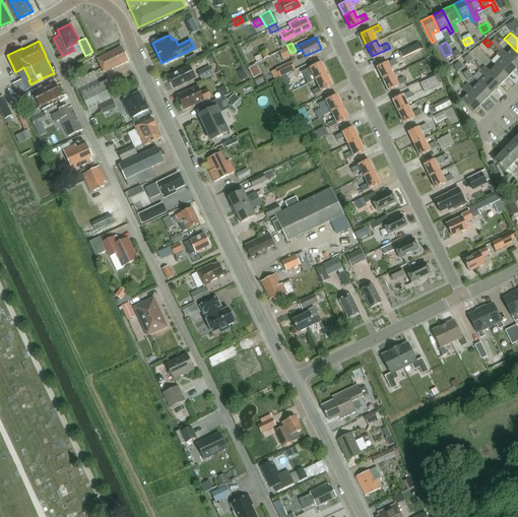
[(410,43),(398,49),(401,56),(413,50),(410,43)]
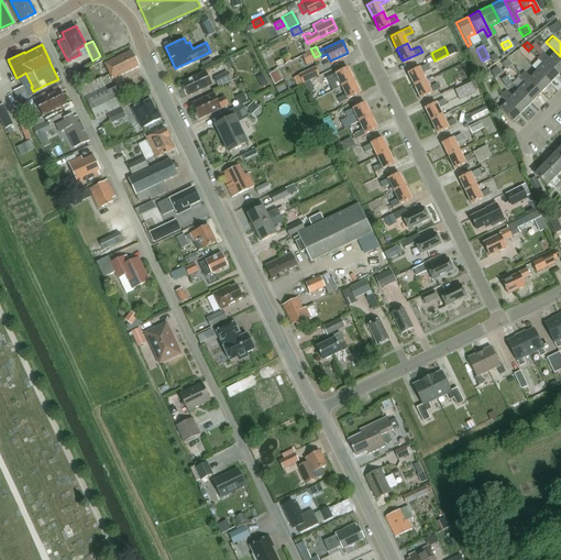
[(105,61),(112,76),(138,63),(130,48),(105,61)]
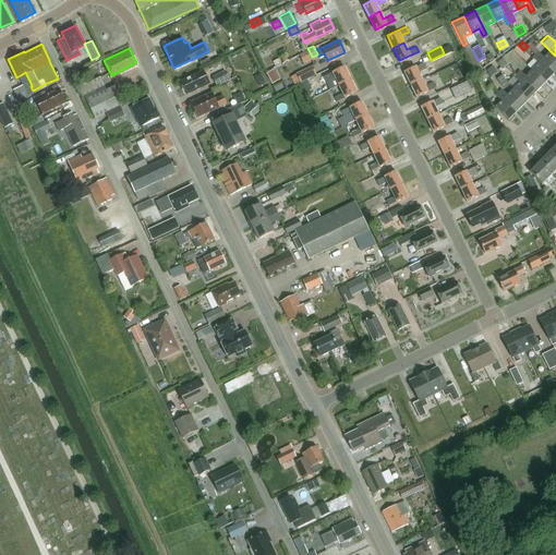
[(307,48),(299,52),(303,61),(312,57),(307,48)]
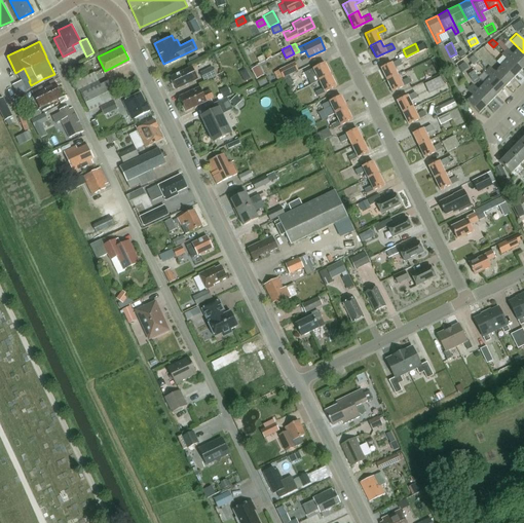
[(506,47),(502,49),(521,67),(523,64),(523,52),(517,46),(511,52),(506,47)]
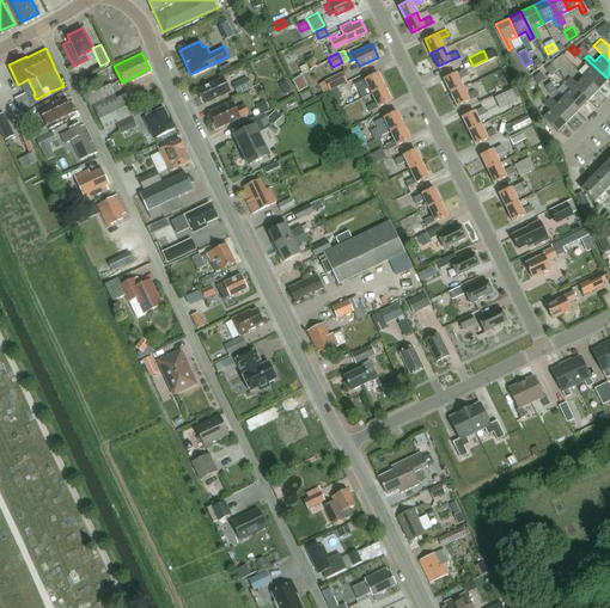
[(597,88),(607,78),(585,57),(581,61),(589,67),(581,74),(597,88)]
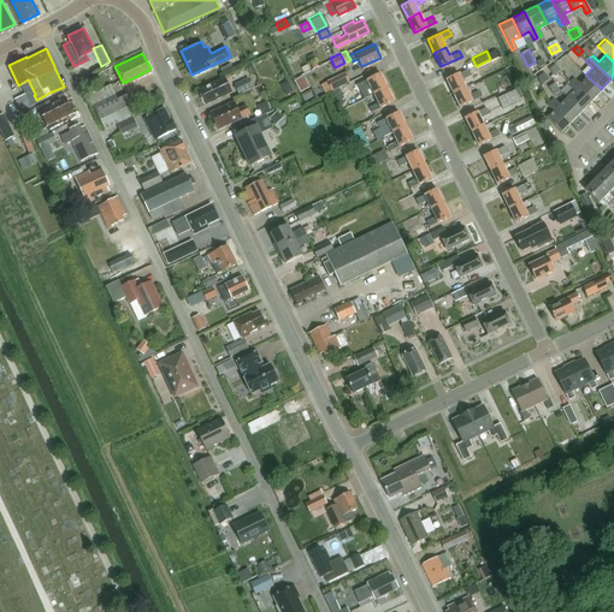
[(554,61),(547,66),(550,71),(558,66),(554,61)]
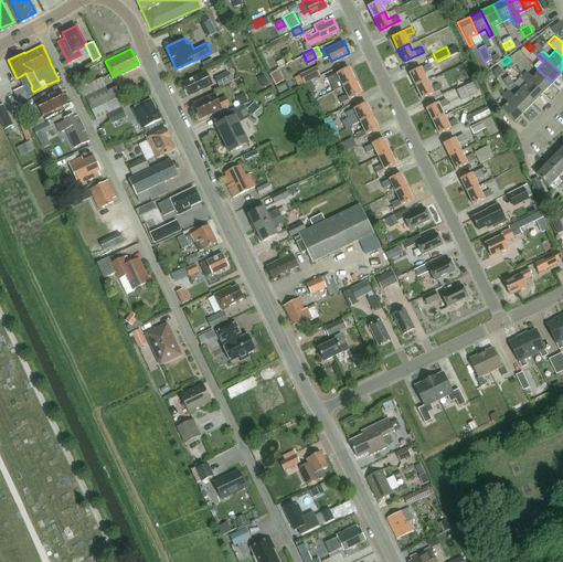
[(428,62),(409,71),(415,84),(426,78),(423,71),(431,67),(428,62)]
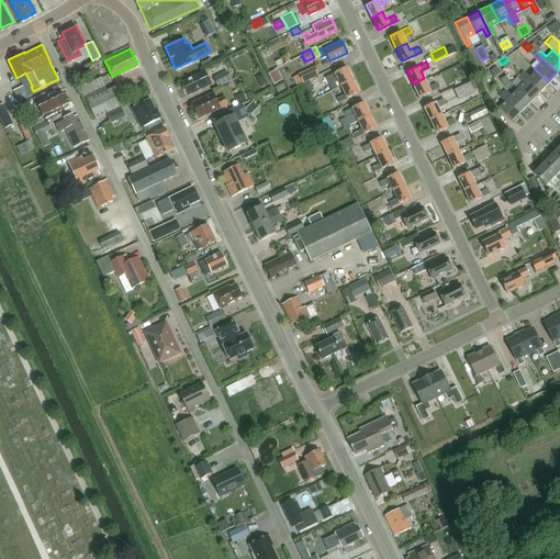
[(300,80),(316,73),(312,64),(295,71),(297,73),(300,80)]
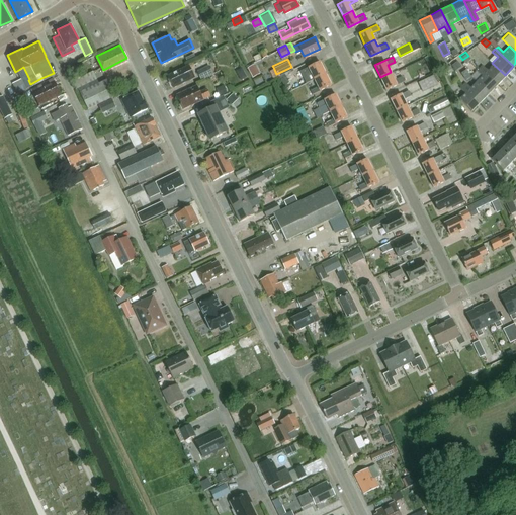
[(459,65),(456,59),(450,63),(453,69),(459,65)]
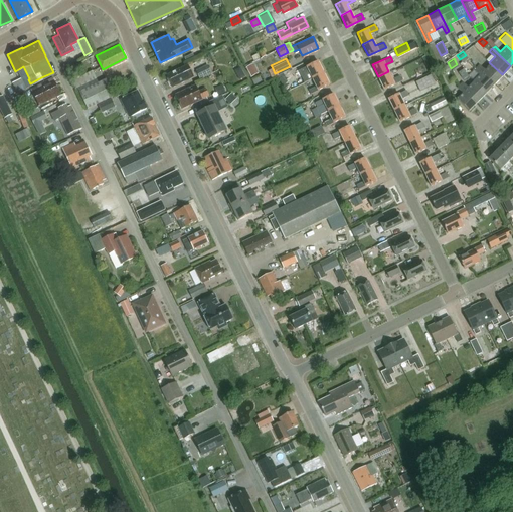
[(306,64),(298,68),(304,80),(312,76),(323,71),(317,59),(306,64)]
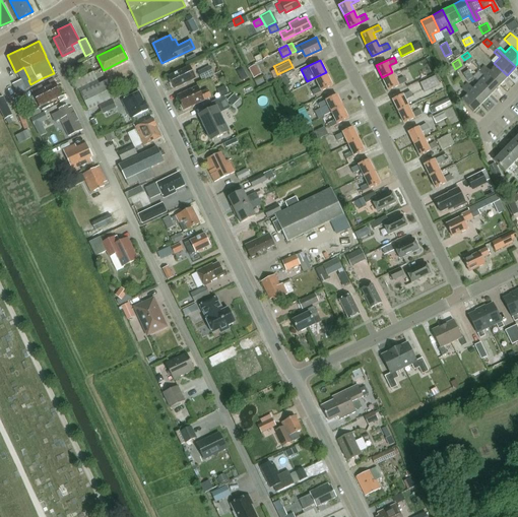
[(208,63),(196,69),(200,78),(207,74),(212,72),(209,66),(208,63)]
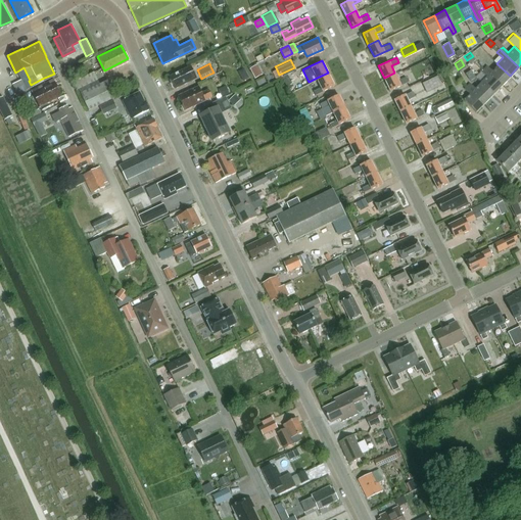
[(501,85),(510,76),(496,63),(491,69),(485,64),(483,67),(501,85)]
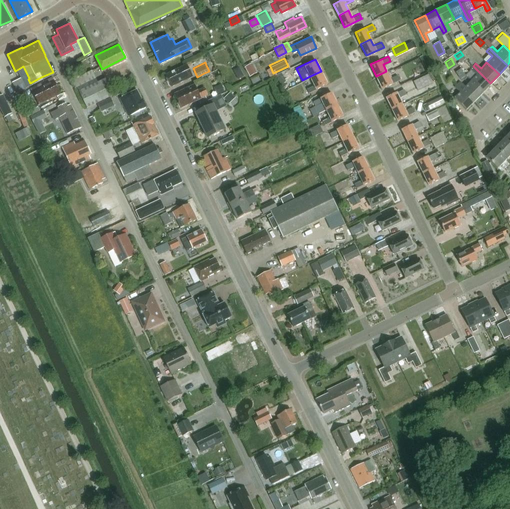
[(184,78),(191,74),(186,63),(165,73),(171,85),(184,78)]
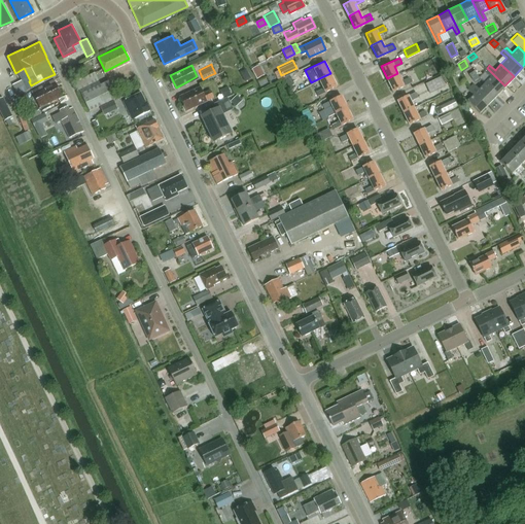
[(455,73),(460,70),(457,65),(452,67),(455,73)]
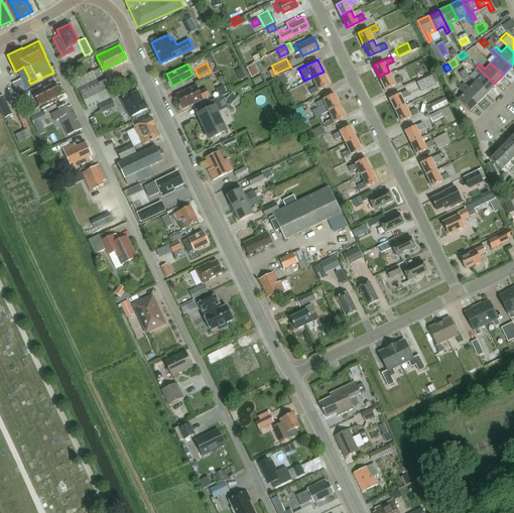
[(243,73),(239,66),(233,69),(238,78),(244,75),(243,73)]
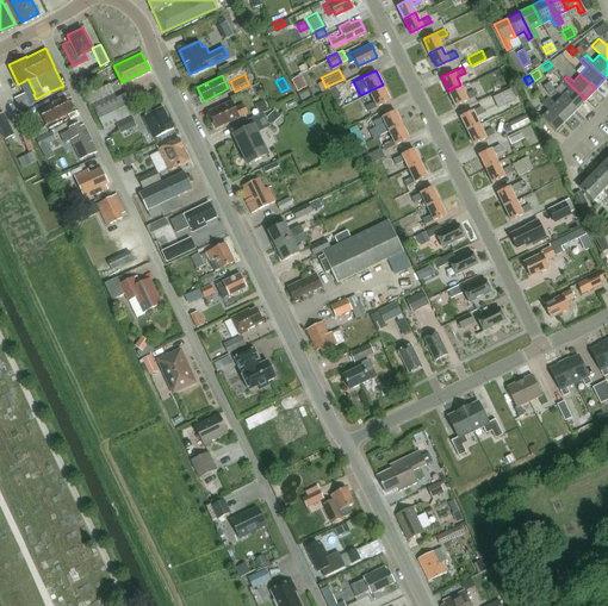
[(575,108),(584,99),(564,79),(560,81),(568,88),(560,95),(575,108)]
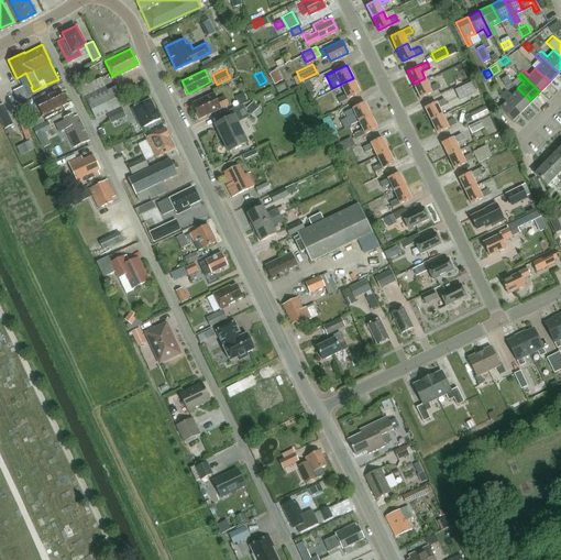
[(100,75),(77,86),(81,95),(84,94),(95,117),(124,101),(116,84),(107,88),(100,75)]
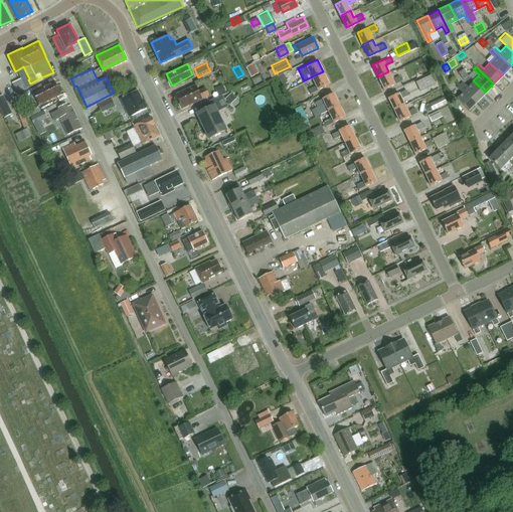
[(315,83),(308,88),(310,93),(318,89),(328,82),(323,71),(312,76),(315,83)]
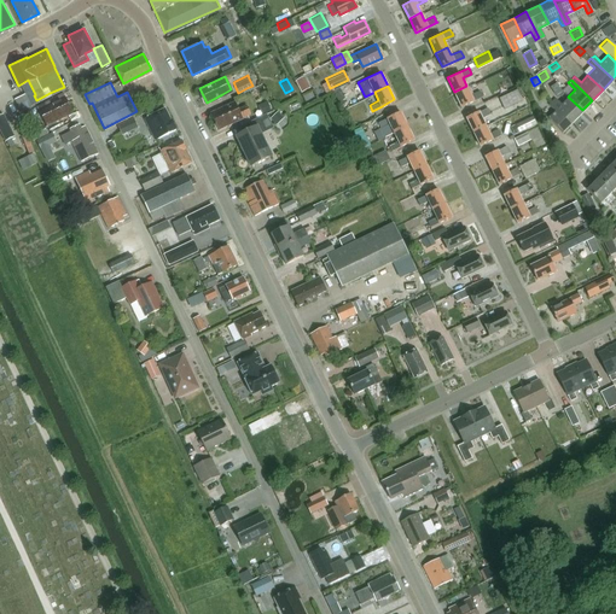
[(466,86),(454,92),(460,105),(482,94),(478,88),(470,93),(466,86)]
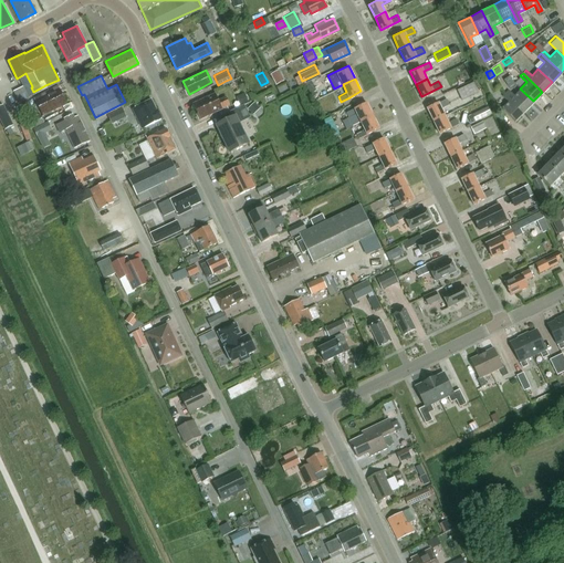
[(472,80),(456,87),(460,97),(477,90),(472,80)]
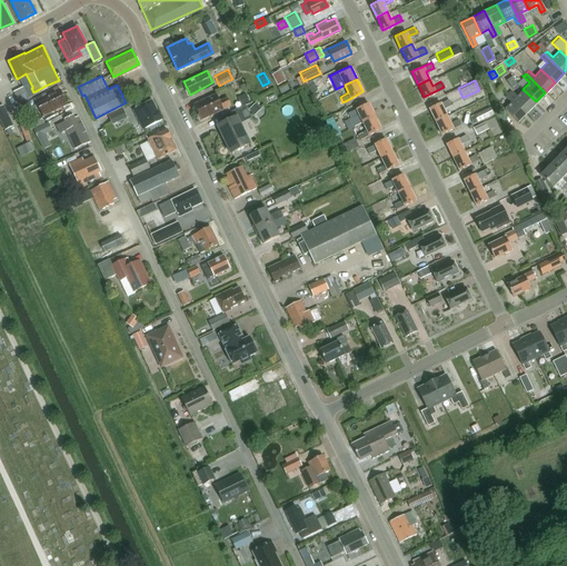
[(22,85),(12,90),(17,101),(28,97),(22,85)]
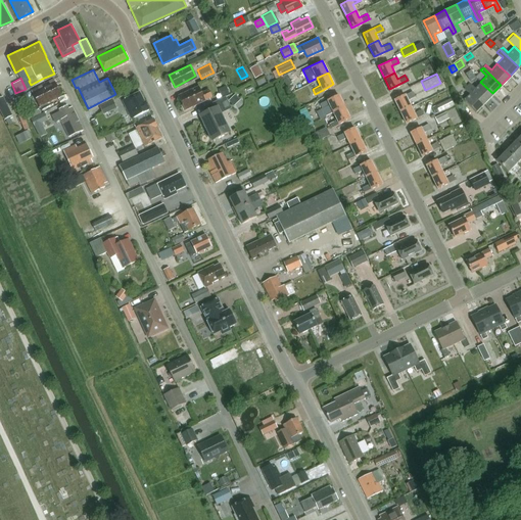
[(39,103),(60,93),(54,81),(34,92),(39,103)]
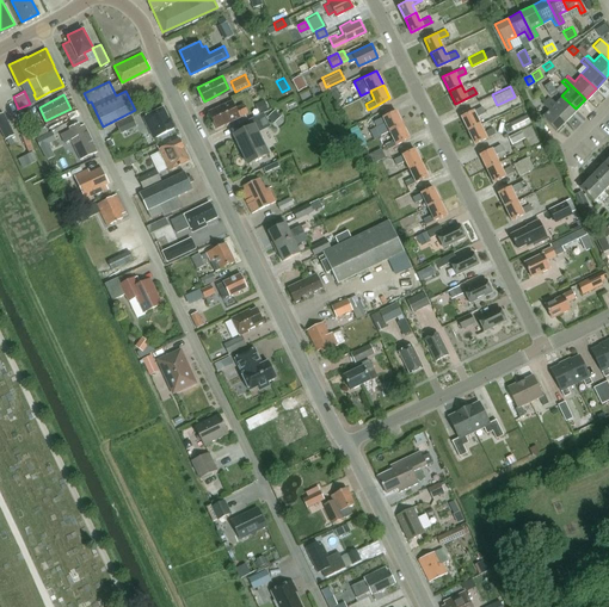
[(566,119),(576,109),(561,95),(554,103),(548,97),(545,99),(566,119)]
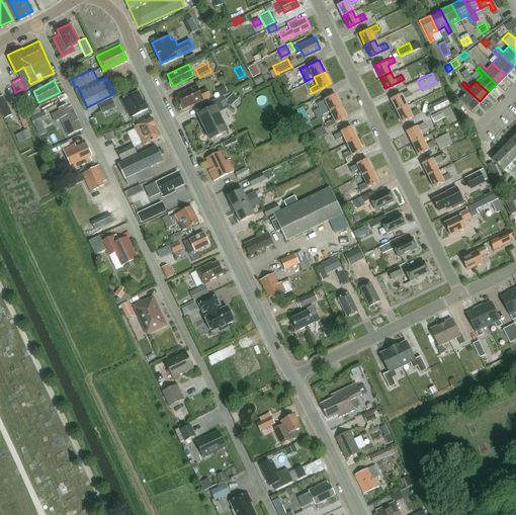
[(224,91),(226,91),(222,83),(217,85),(215,86),(217,90),(218,94),(219,94),(224,91)]
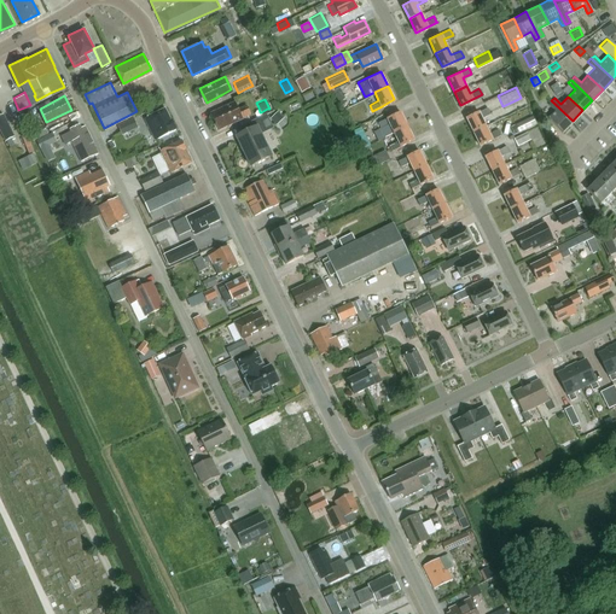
[(238,107),(234,100),(210,111),(218,128),(242,116),(250,112),(247,104),(238,107)]
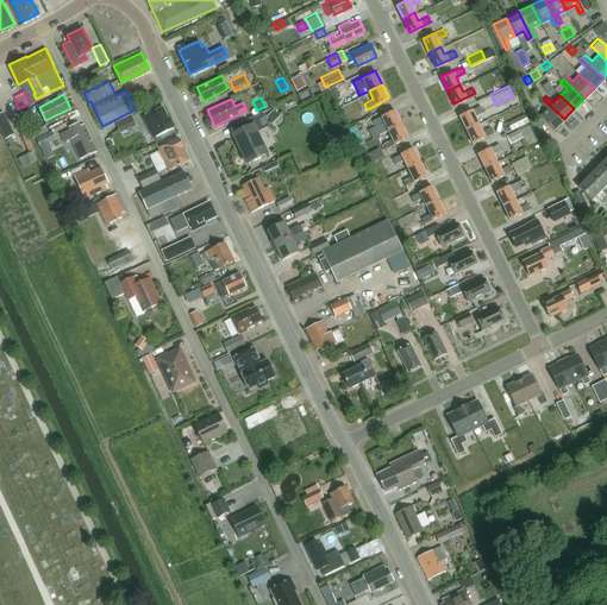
[(554,130),(564,119),(543,99),(539,102),(546,108),(539,117),(554,130)]
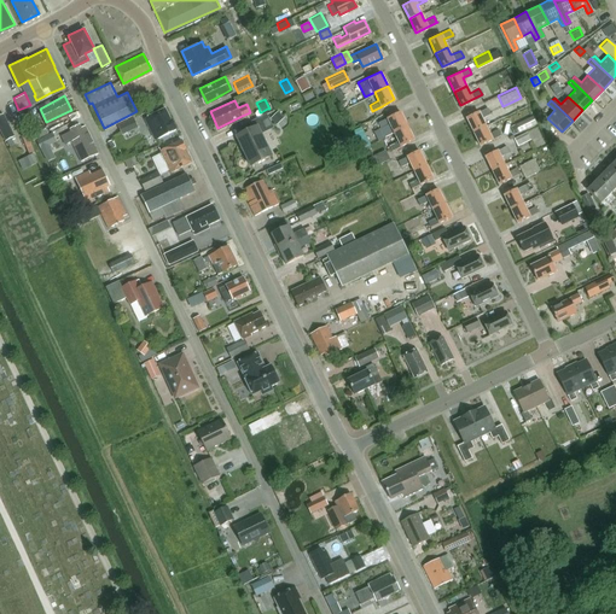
[(164,106),(144,116),(155,138),(175,127),(170,118),(164,106)]
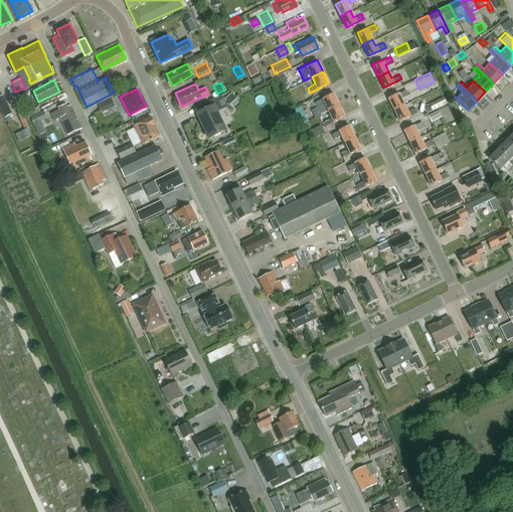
[(405,89),(388,97),(393,108),(403,104),(400,97),(407,93),(405,89)]
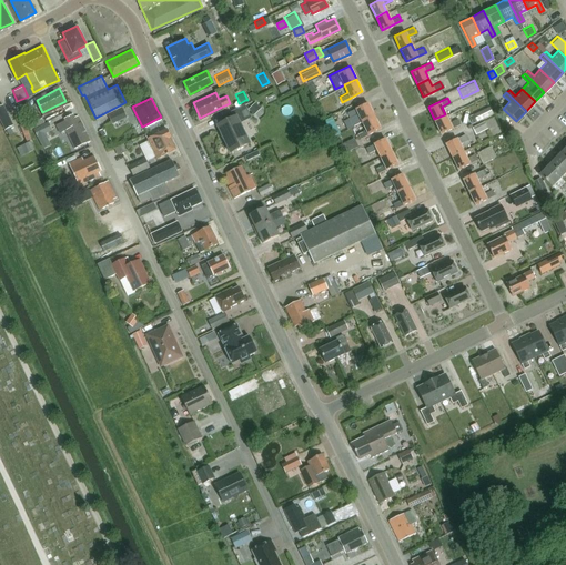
[(355,107),(346,111),(349,117),(357,112),(361,120),(373,114),(367,101),(355,107)]
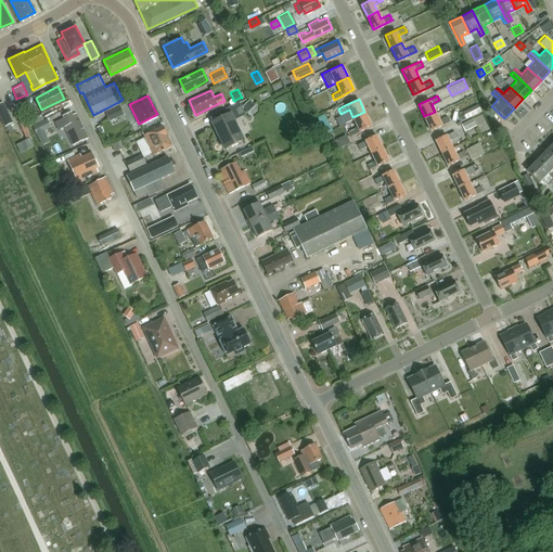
[(233,118),(245,113),(239,100),(215,112),(217,118),(211,120),(224,148),(243,138),(233,118)]
